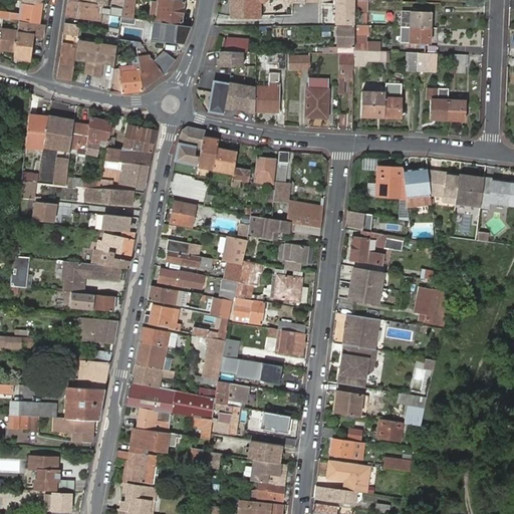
[(69,0),(68,0),(66,16),(93,20),(94,11),(100,12),(101,9),(102,9),(103,5),(69,0)]
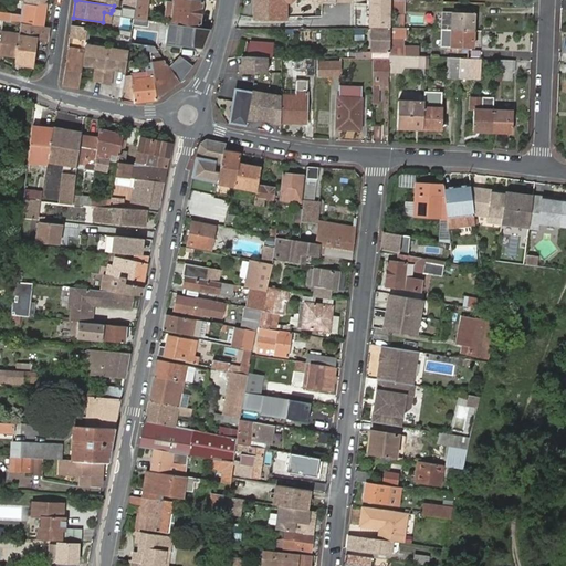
[(135,9),(136,0),(124,0),(123,8),(127,8),(132,9),(135,9)]
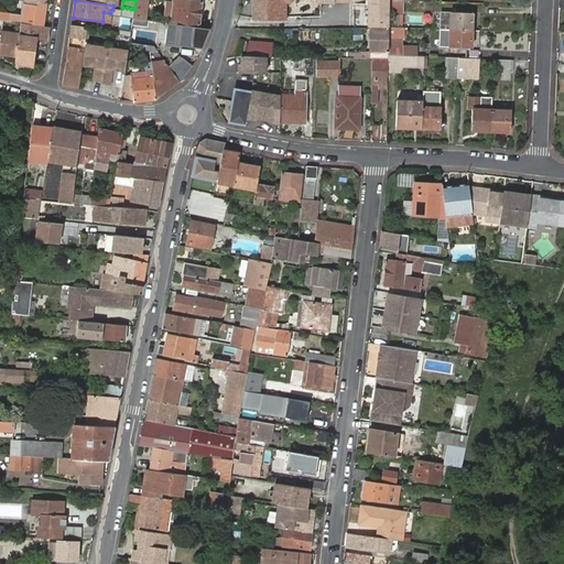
[(133,17),(144,19),(147,0),(136,0),(134,9),(133,17)]
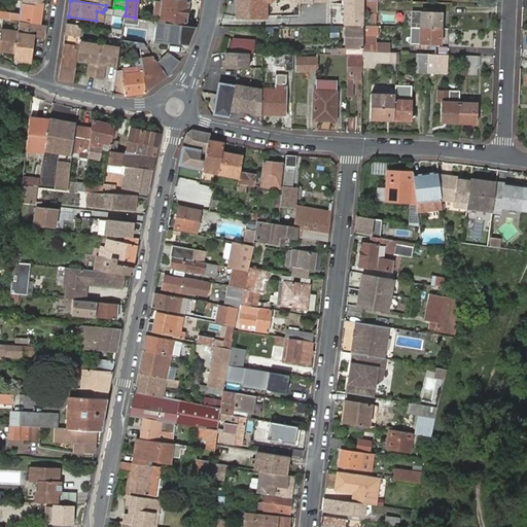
[(159,20),(185,24),(188,2),(179,0),(161,0),(161,2),(154,1),(152,14),(160,15),(159,20)]
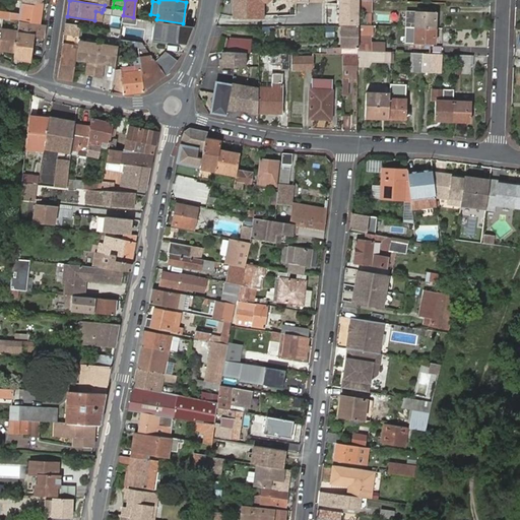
[(233,0),(233,17),(259,17),(259,15),(263,15),(262,0),(268,0),(267,0),(233,0)]
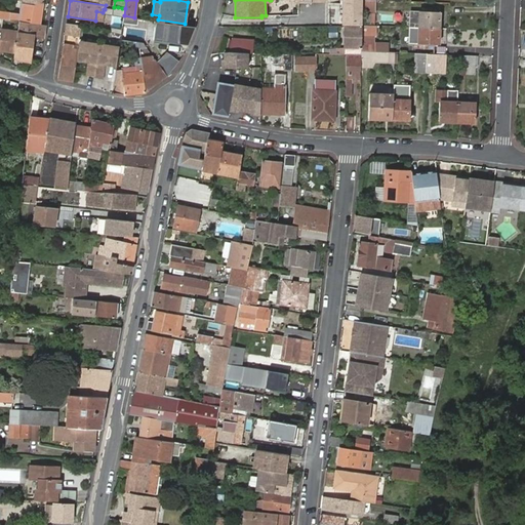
[(361,25),(362,0),(342,0),(342,25),(345,25),(361,25)]
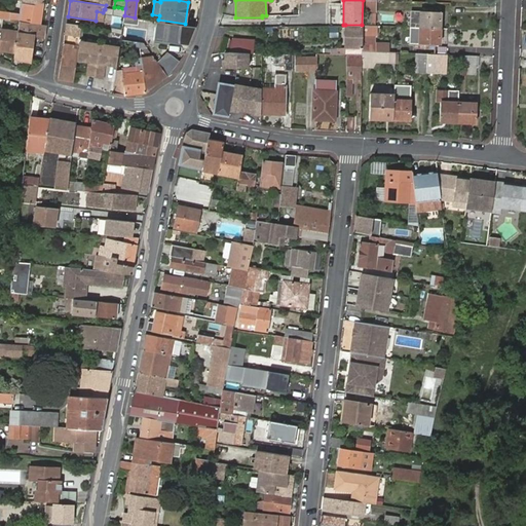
[(363,0),(362,25),(375,26),(375,0),(363,0)]
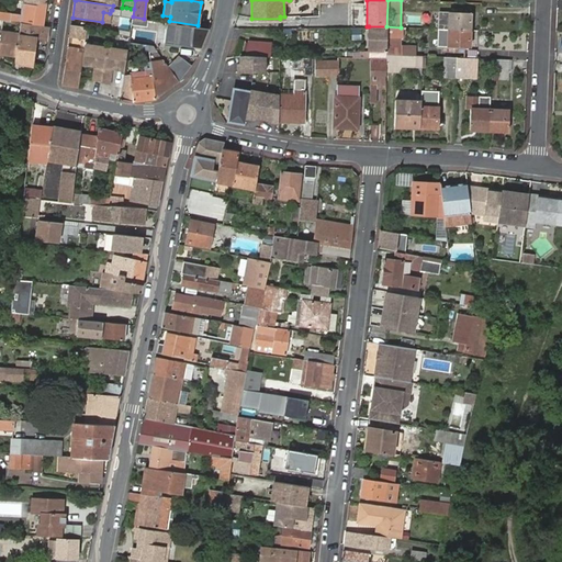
[(43,25),(46,4),(23,1),(22,14),(11,13),(10,21),(22,23),(43,25)]
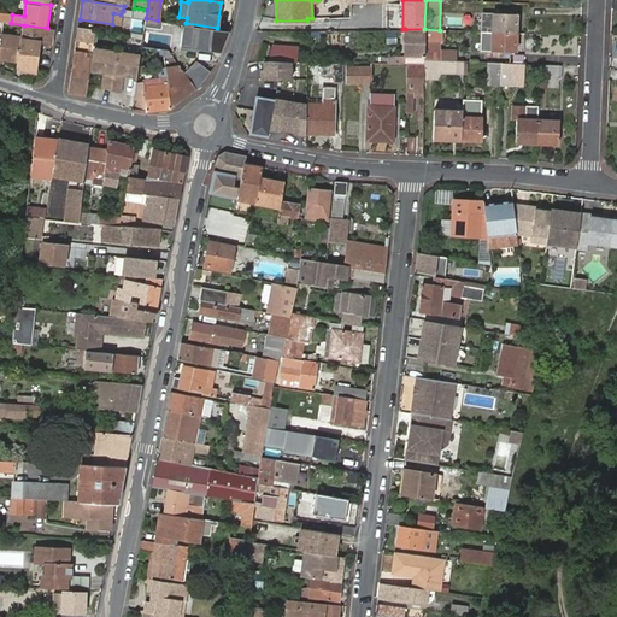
[(141,29),(144,10),(139,9),(137,18),(134,18),(131,28),(141,29)]
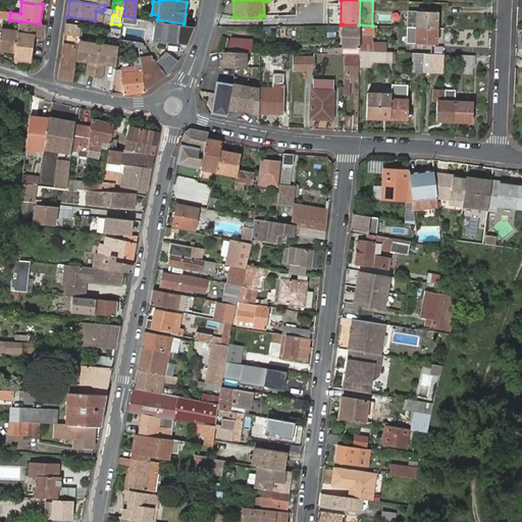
[(10,12),(0,10),(0,17),(9,19),(10,12)]
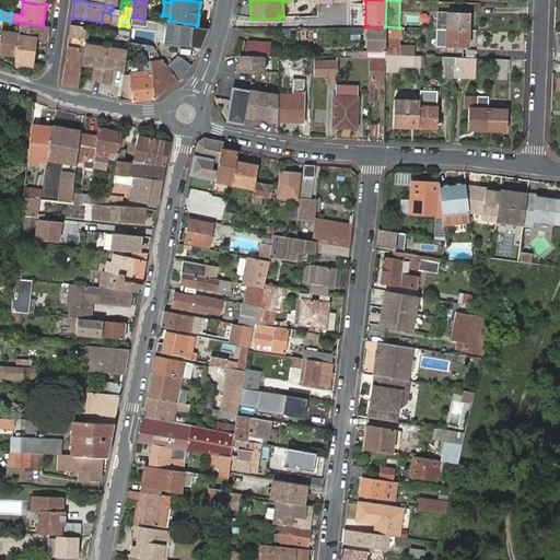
[(436,11),(435,28),(466,30),(467,12),(436,11)]
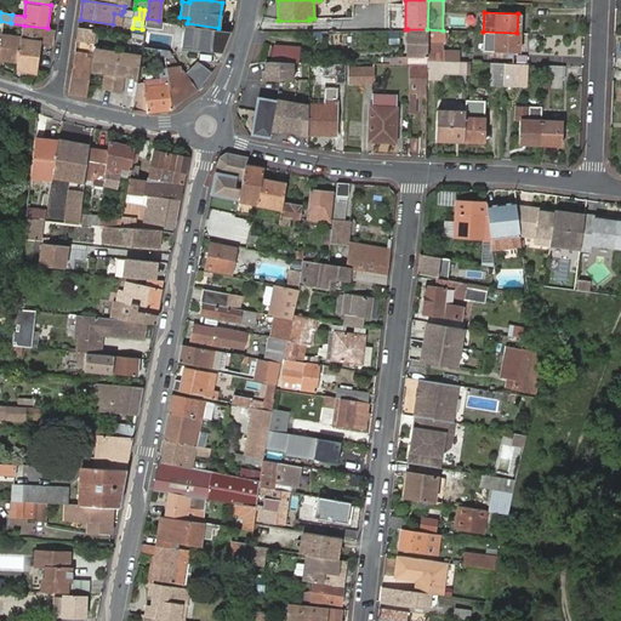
[(41,43),(52,44),(53,30),(47,30),(47,28),(24,26),(23,36),(20,62),(18,69),(36,72),(41,43)]
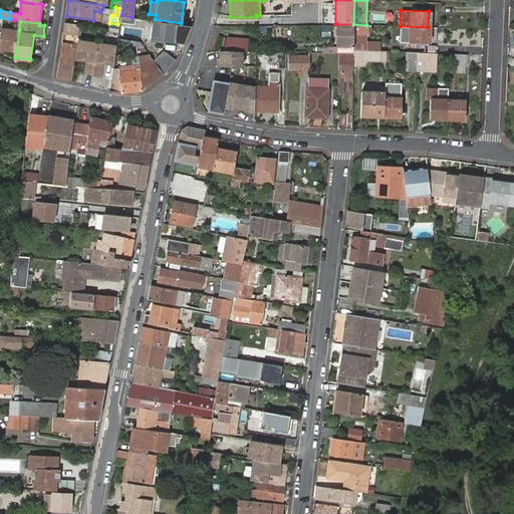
[(133,24),(120,22),(118,34),(117,38),(131,41),(133,24)]
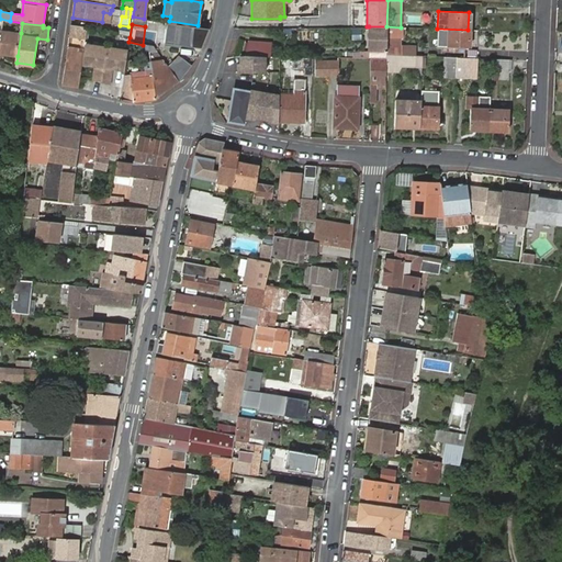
[(205,43),(210,31),(167,24),(164,42),(172,44),(202,48),(205,43)]
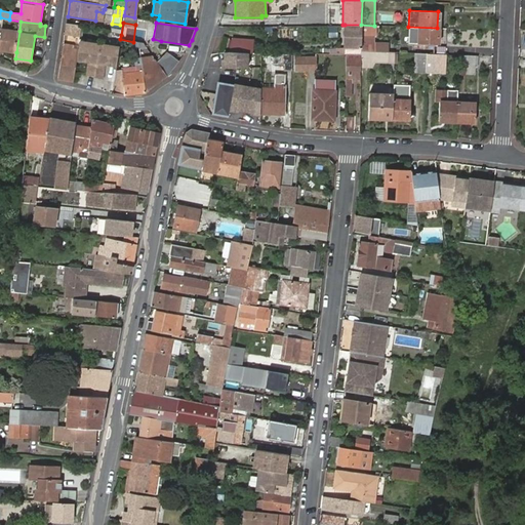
[(67,24),(65,34),(80,36),(81,26),(67,24)]
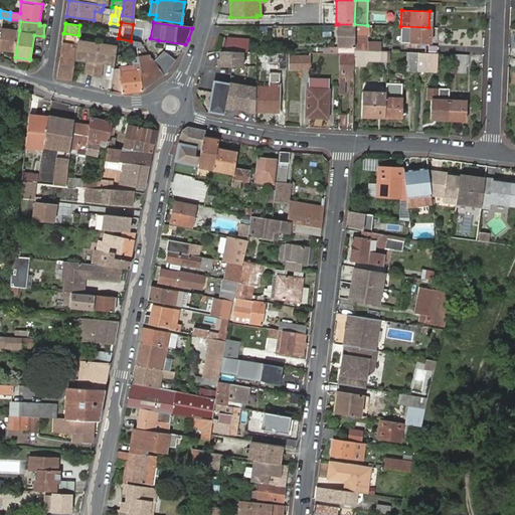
[(110,23),(109,31),(117,33),(118,24),(110,23)]
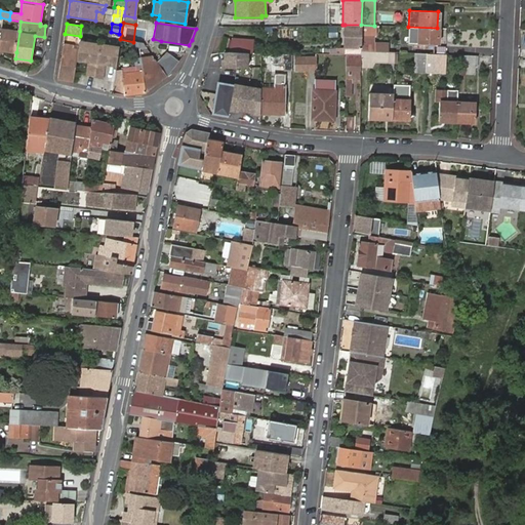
[(345,47),(361,48),(361,25),(345,25),(345,47)]
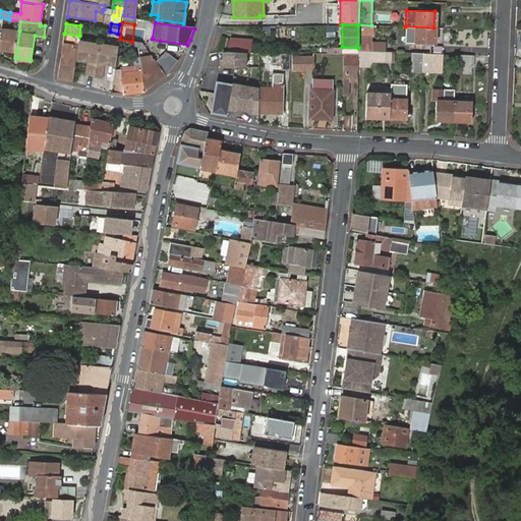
[(358,48),(358,50),(390,51),(391,51),(391,41),(371,41),(371,36),(371,25),(358,24),(358,48)]
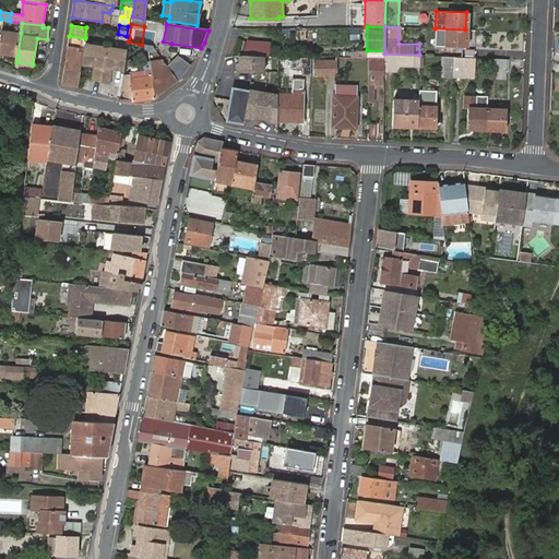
[(465,30),(435,28),(435,37),(432,37),(432,44),(465,46),(465,30)]
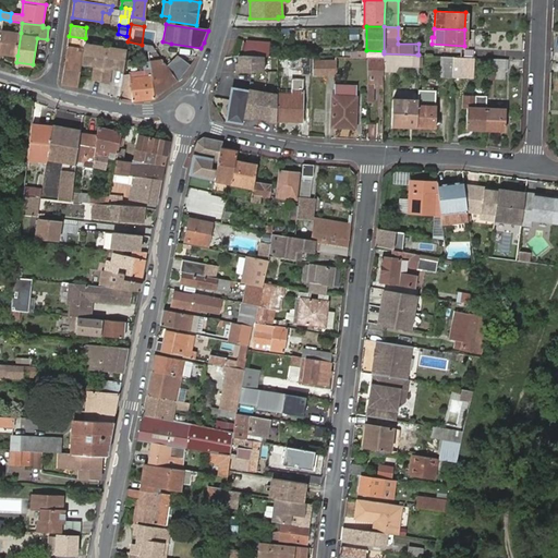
[(0,52),(17,56),(21,33),(0,29),(0,52)]
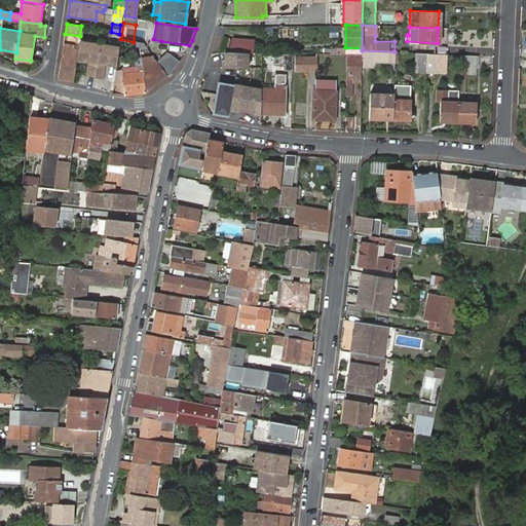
[(254,38),(232,38),(229,51),(234,51),(249,52),(253,52),(254,38)]
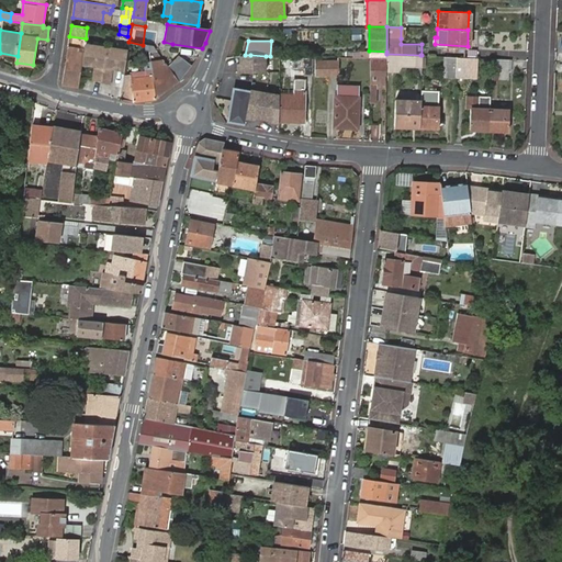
[(127,51),(85,45),(82,55),(81,63),(88,64),(91,60),(93,65),(92,79),(109,82),(111,67),(115,64),(117,68),(125,69),(127,51)]
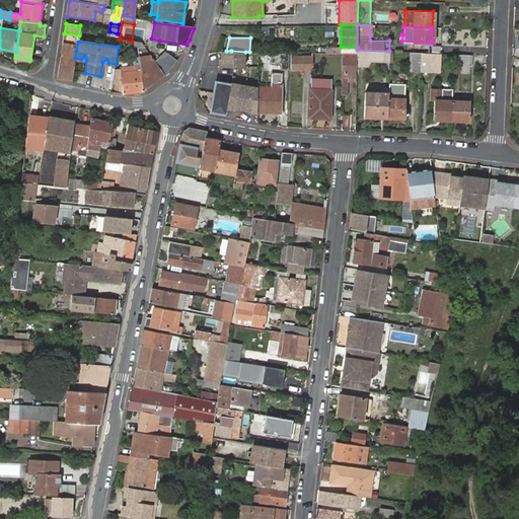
[(58,79),(72,81),(75,58),(76,51),(72,50),(72,46),(63,45),(58,79)]
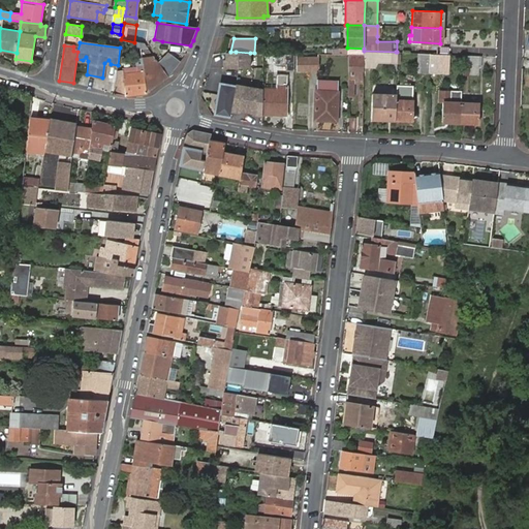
[(364,55),(364,66),(374,66),(376,62),(395,62),(396,52),(364,51),(364,55)]
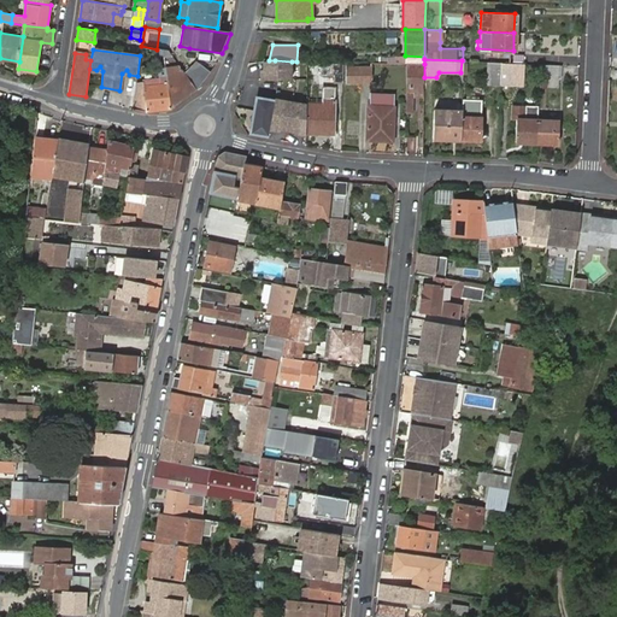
[(275,60),(269,60),(265,62),(264,71),(262,70),(260,80),(289,82),(292,62),(275,60)]
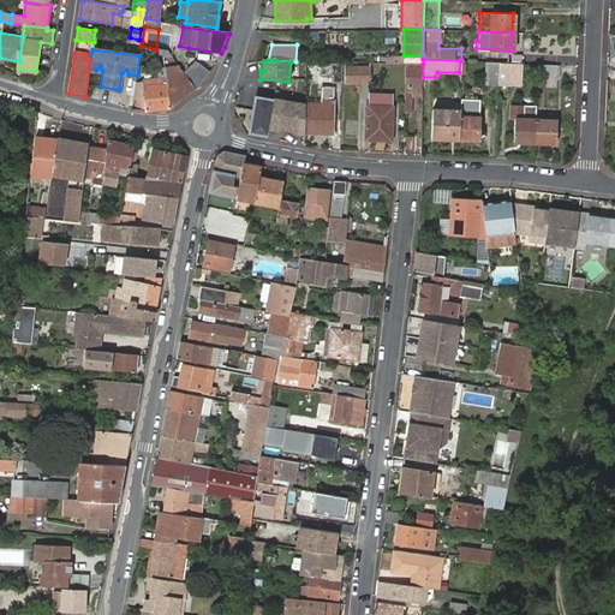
[(485,83),(499,84),(499,61),(487,61),(485,83)]
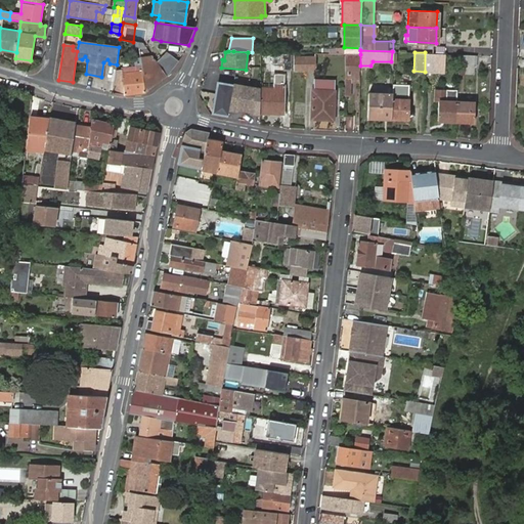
[(425,52),(425,72),(435,72),(435,53),(425,52)]
